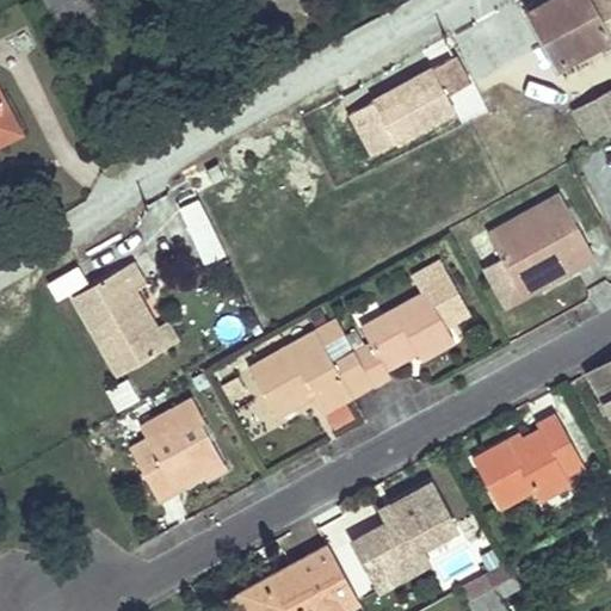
[(610,37),(610,35),(591,0),(524,0),(560,66),(610,37)]
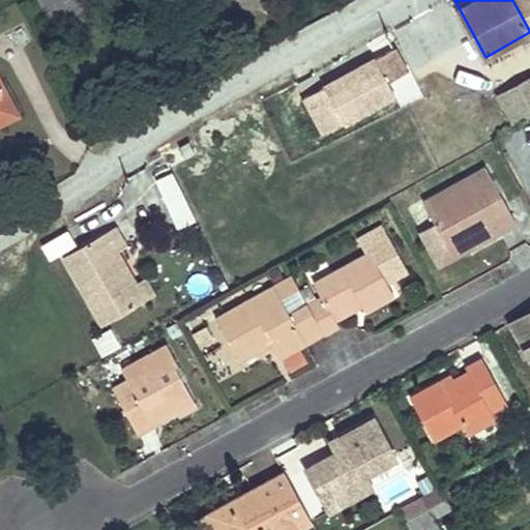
[(529,0),(512,0),(529,30),(529,0)]
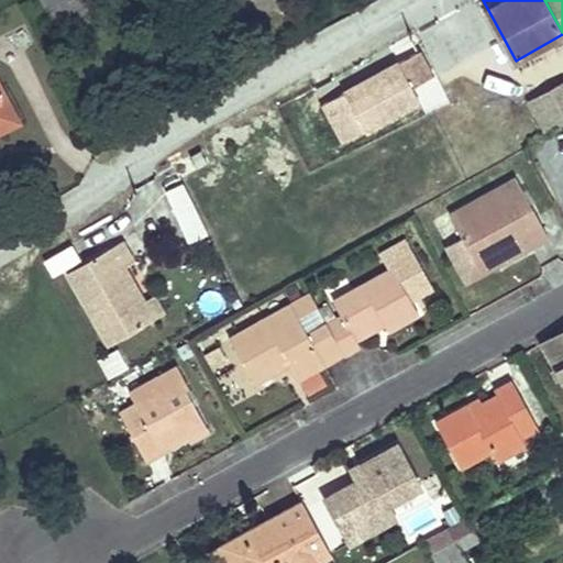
[(414,42),(467,12),(462,1),(407,31),(414,42)]
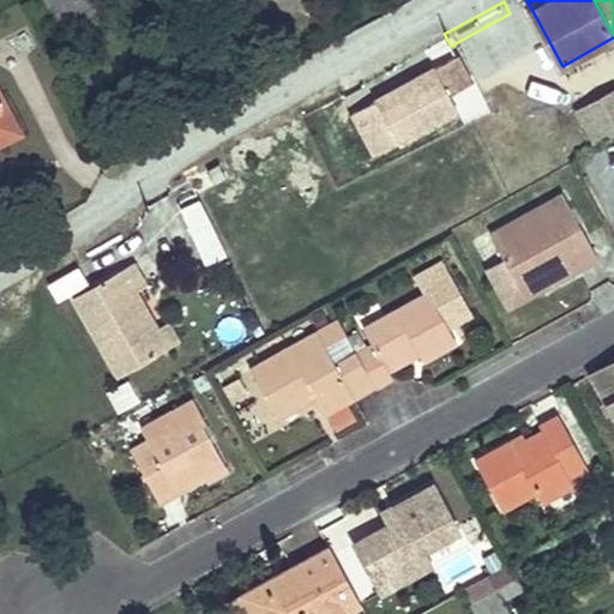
[(457,58),(435,68),(450,94),(470,83),(457,58)]
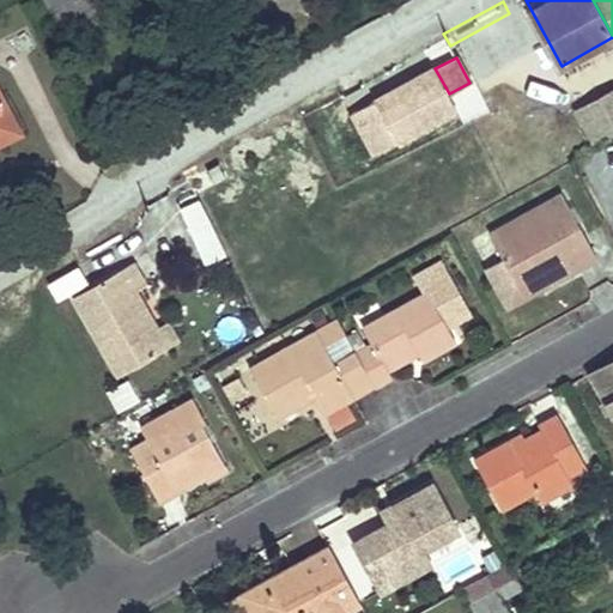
[(435,68),(354,111),(376,152),(456,109),(449,93),(435,68)]
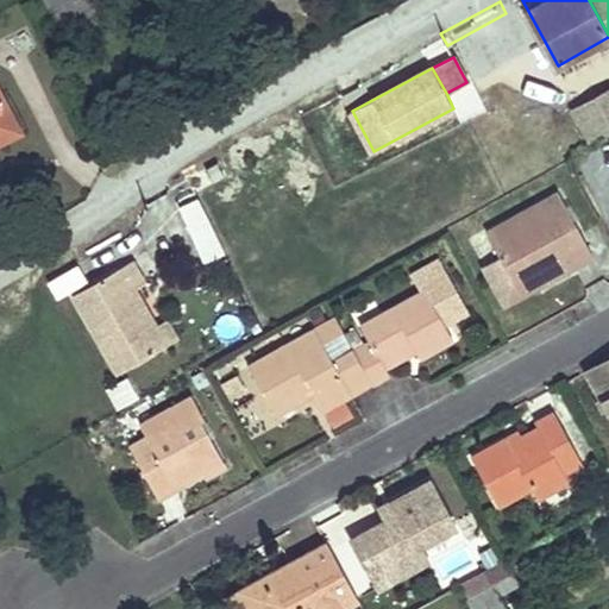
[(0,129),(17,121),(0,90),(0,129)]
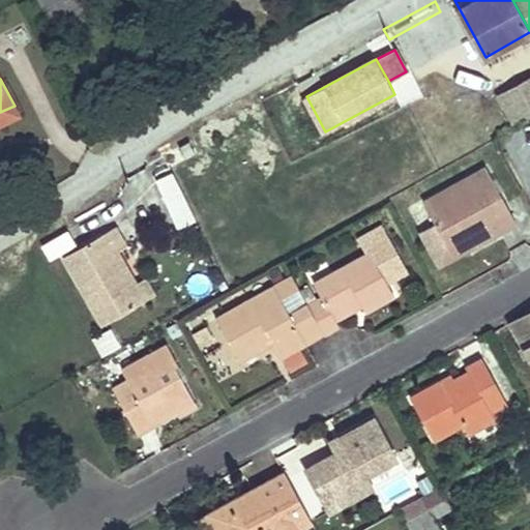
[(529,80),(517,88),(523,97),(529,111),(529,80)]
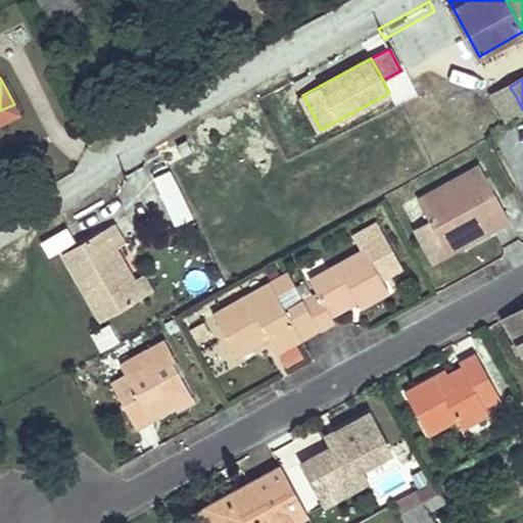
[(522,113),(522,109),(516,96),(497,107),(508,124),(522,113)]
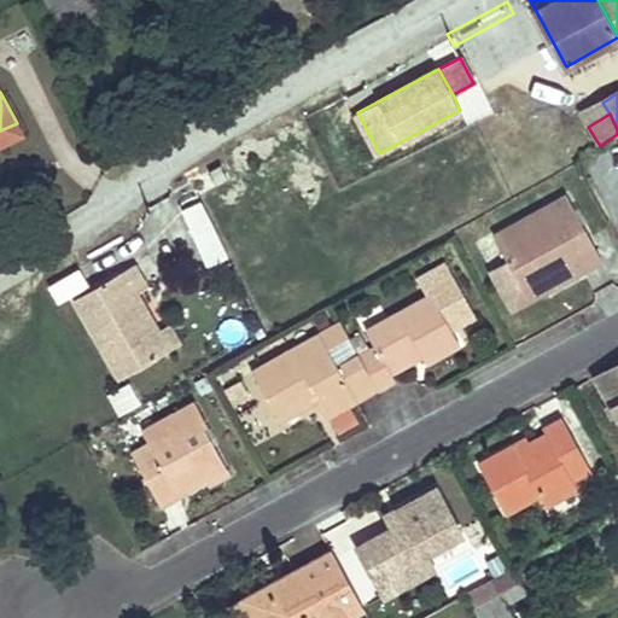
[(0,144),(22,133),(17,123),(0,130),(0,144)]
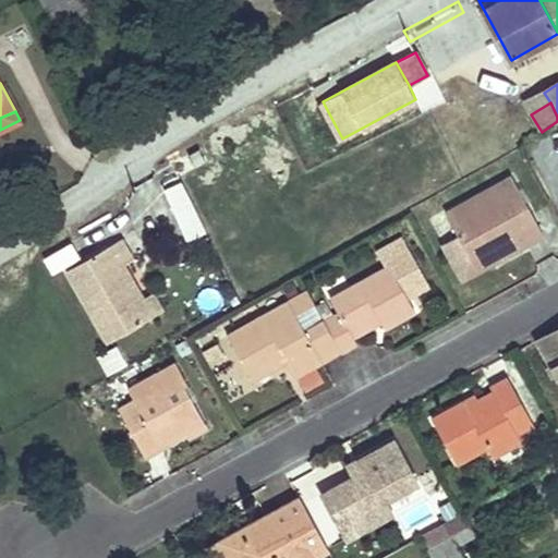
[(206,160),(198,148),(187,154),(195,167),(206,160)]
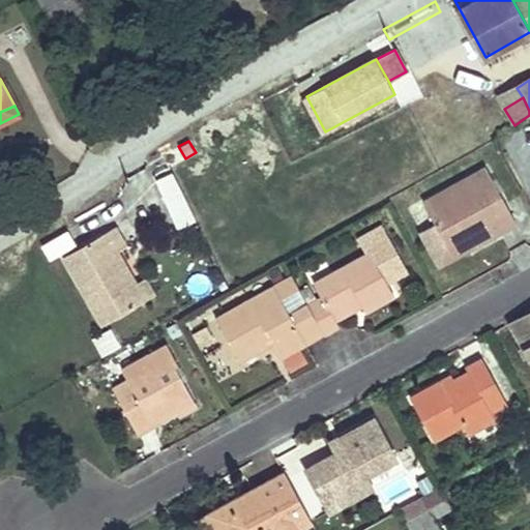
[(176,227),(195,217),(171,165),(151,173),(176,227)]
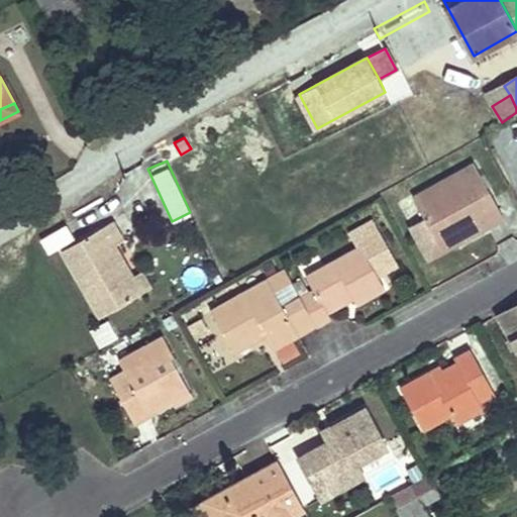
[(502,216),(474,164),(411,197),(422,217),(437,243),(460,230),(464,237),(502,216)]
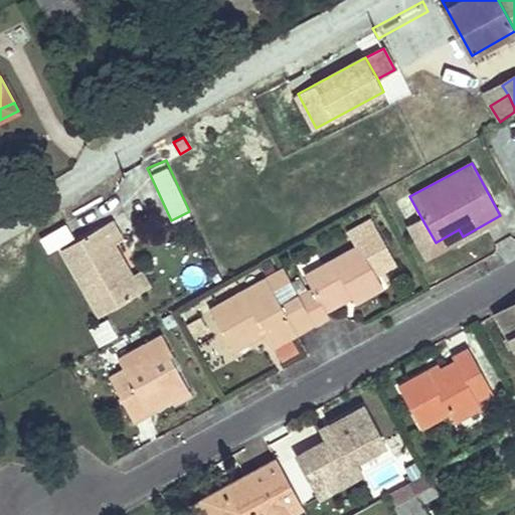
[(436,242),(420,216),(412,220),(431,253),(440,248),(436,242)]
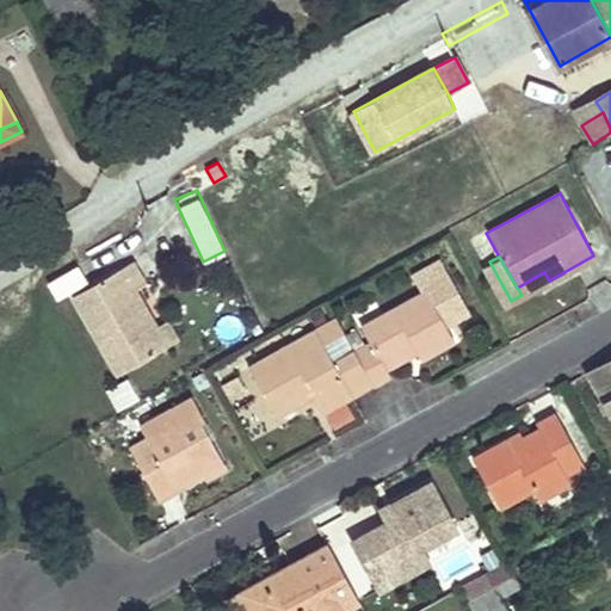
[(131,260),(74,294),(118,372),(178,339),(167,321),(160,326),(152,331),(129,290),(139,287),(144,283),(131,260)]
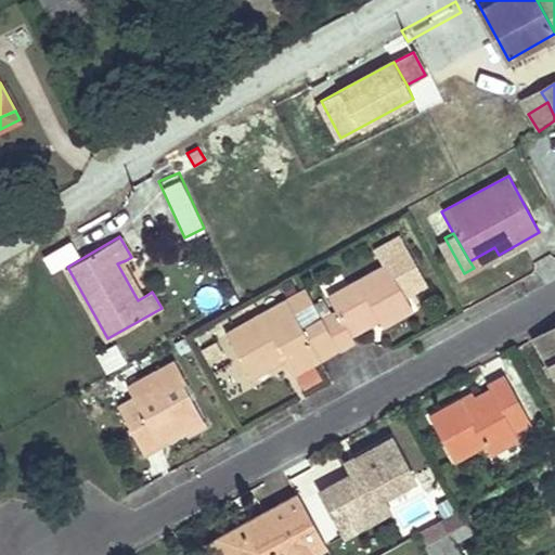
[(385,257),(388,265),(328,297),(337,314),(324,321),(340,350),(355,341),(351,335),(347,326),(375,311),(378,319),(382,325),(413,309),(405,295),(398,281),(418,270),(401,237),(395,242),(399,249),(385,257)]
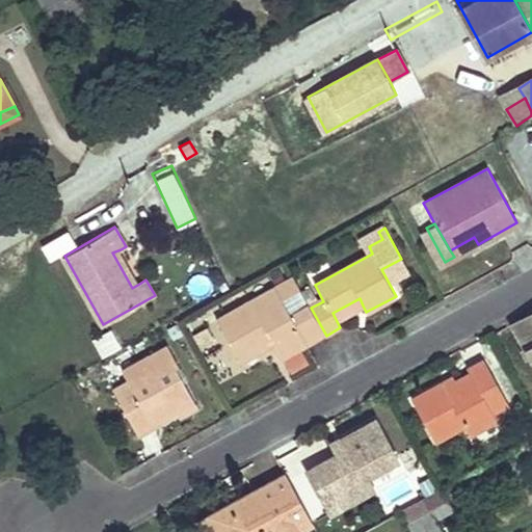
[(69,230),(40,244),(48,259),(76,244),(69,230)]
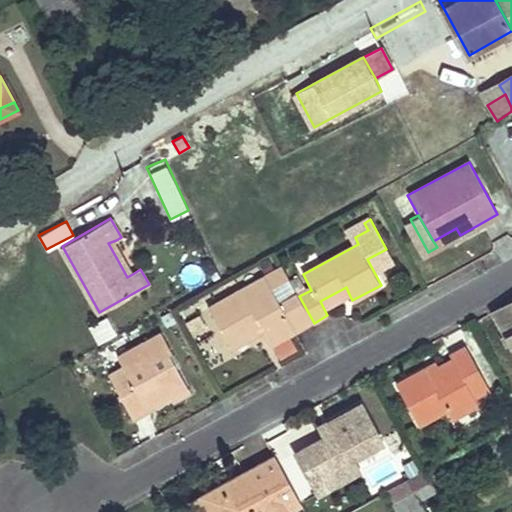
[(368,230),(364,223),(351,230),(355,237),(368,230)]
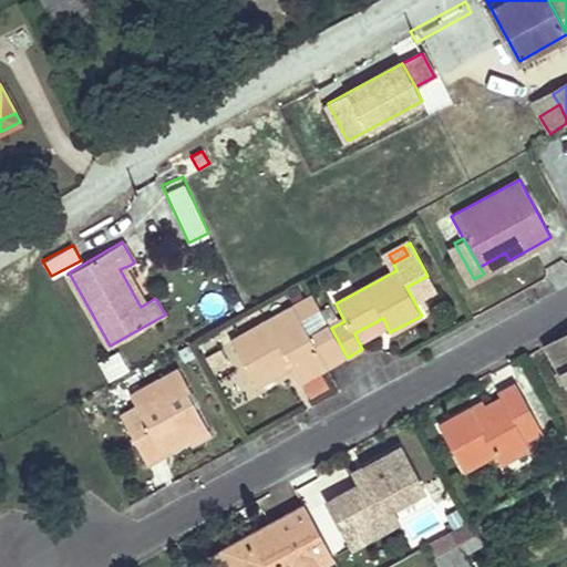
[(484,274),(509,260),(505,253),(480,267),(484,274)]
